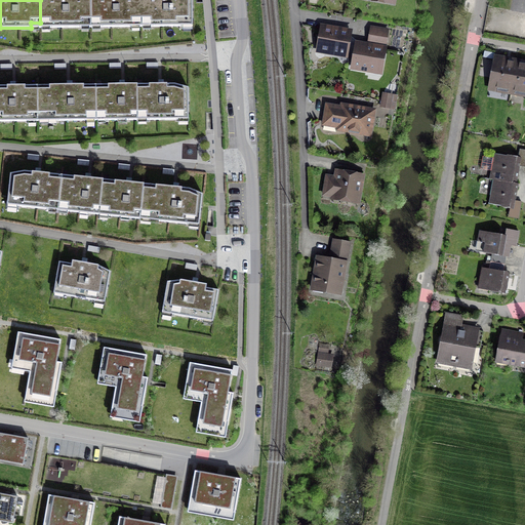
[(81,22),(90,22),(90,0),(40,0),(40,23),(50,23),(50,28),(81,27),(81,22)]
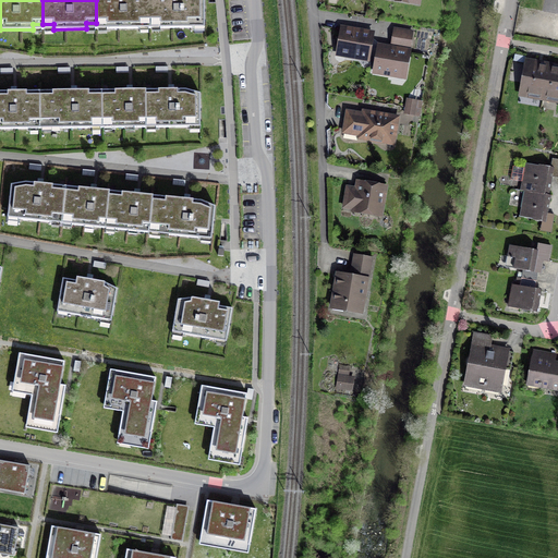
[(140,23),(150,23),(149,0),(96,0),(96,23),(107,23),(107,28),(141,28),(140,23)]
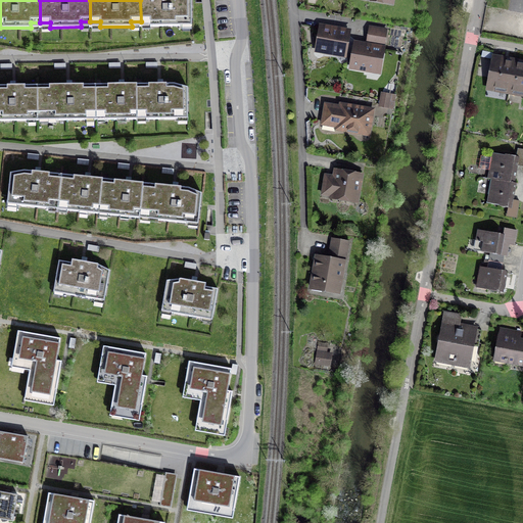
[(140,0),(141,21),(150,21),(150,26),(181,26),(181,20),(192,20),(191,0),(140,0)]
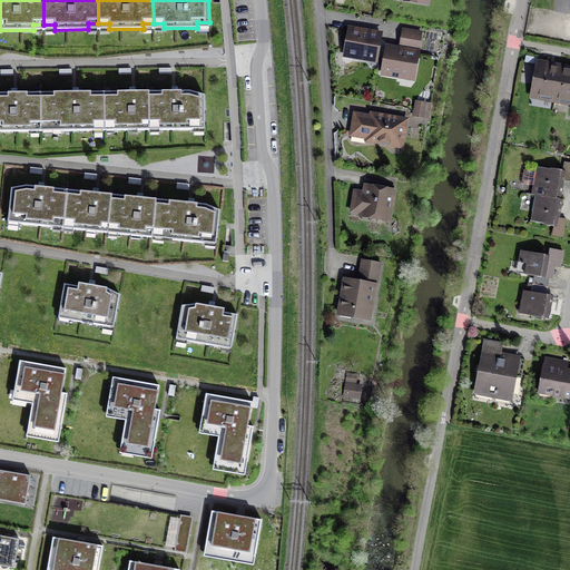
[(380,36),(351,30),(347,49),(354,50),(353,56),(375,59),(380,36)]
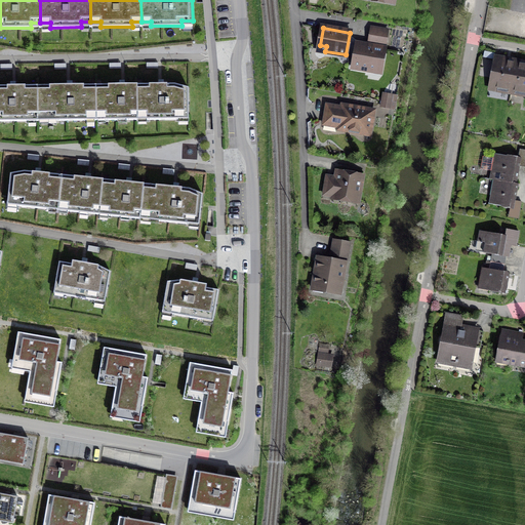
[(386,38),(388,31),(372,28),(370,35),(386,38)]
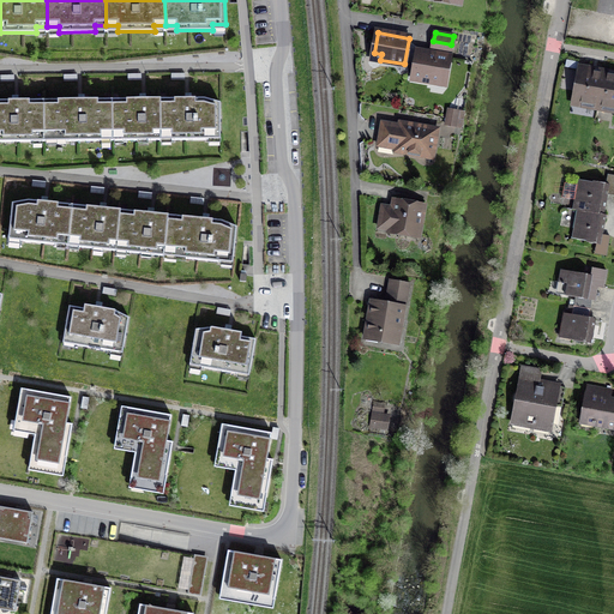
[(450,53),(451,44),(433,41),(432,50),(450,53)]
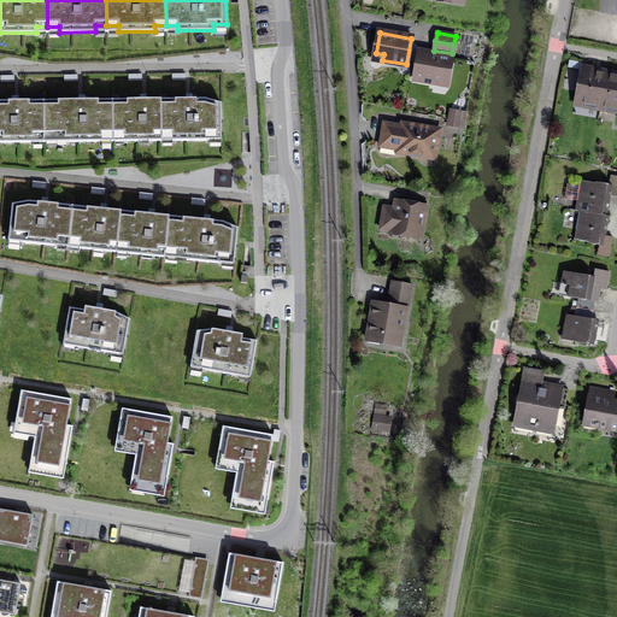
[(452,58),(419,53),(416,78),(447,83),(452,58)]
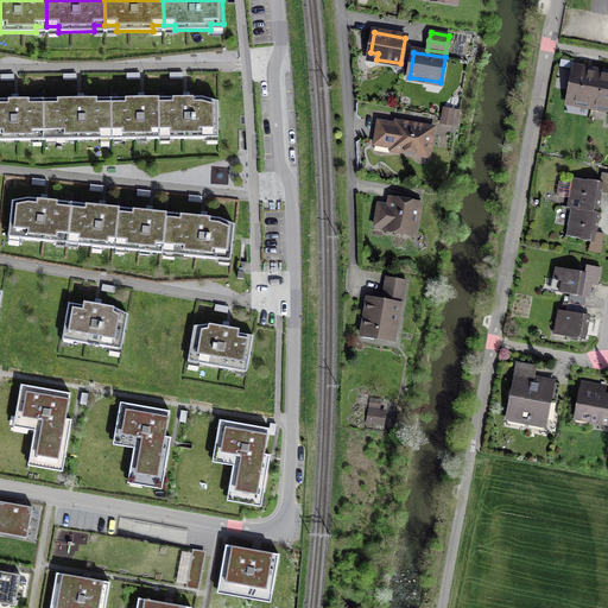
[(569,101),(591,106),(597,73),(575,68),(569,101)]
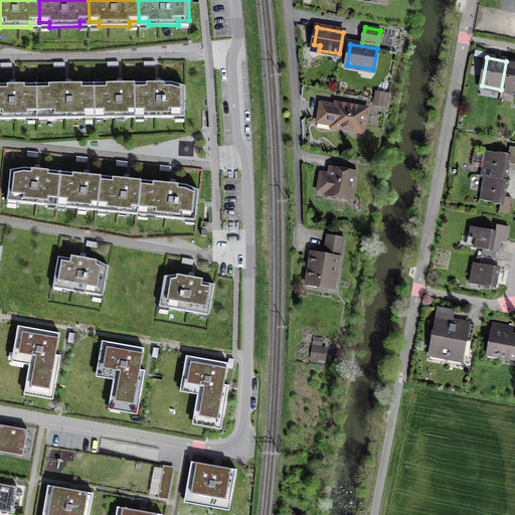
[(501,90),(514,92),(514,62),(506,61),(501,90)]
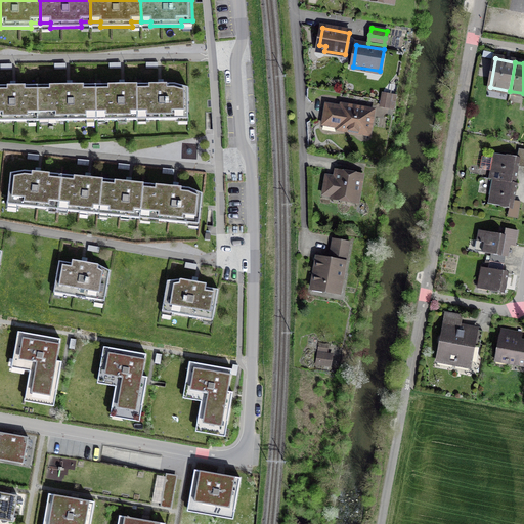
[(86,115),(95,115),(95,89),(90,89),(90,85),(68,85),(37,86),(37,89),(37,116),(56,116),(56,120),(86,120),(86,115)]
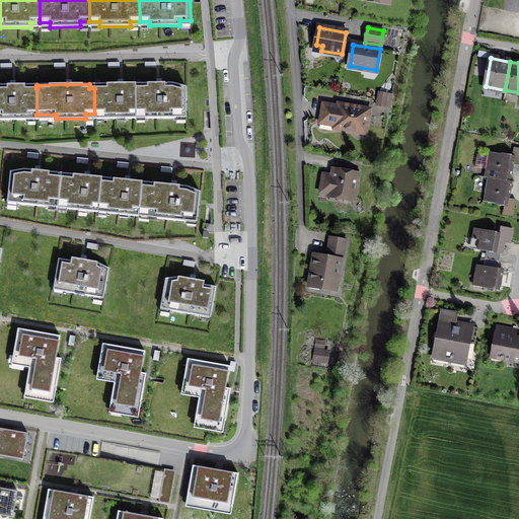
[(136,119),(136,114),(136,87),(136,84),(122,84),(100,84),(100,88),(94,88),(94,114),(104,114),(104,119),(117,119),(117,114),(126,114),(126,119),(136,119)]
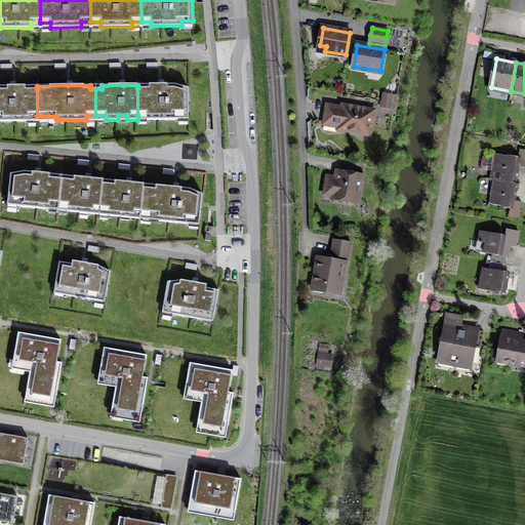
[(137,88),(137,115),(147,115),(147,120),(178,119),(178,114),(189,114),(189,88),(174,85),(160,85),(143,85),(143,88),(137,88)]
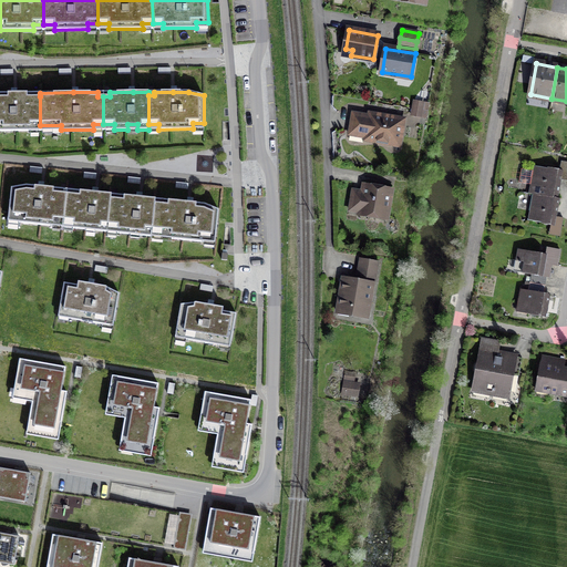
[(0,131),(30,131),(30,125),(40,125),(40,96),(34,96),(34,93),(14,93),(0,93),(0,131)]
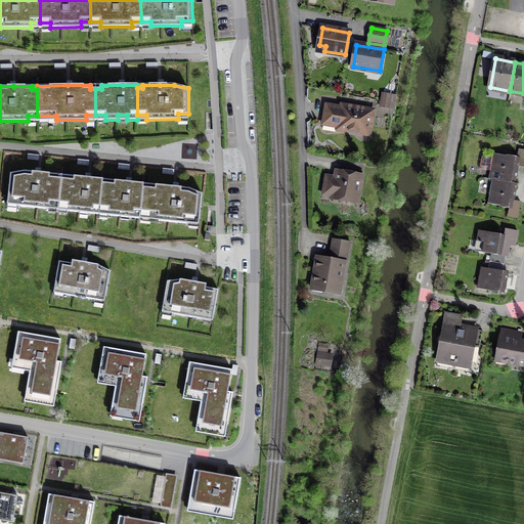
[(377,106),(377,111),(395,114),(397,93),(382,91),(380,107),(377,106)]
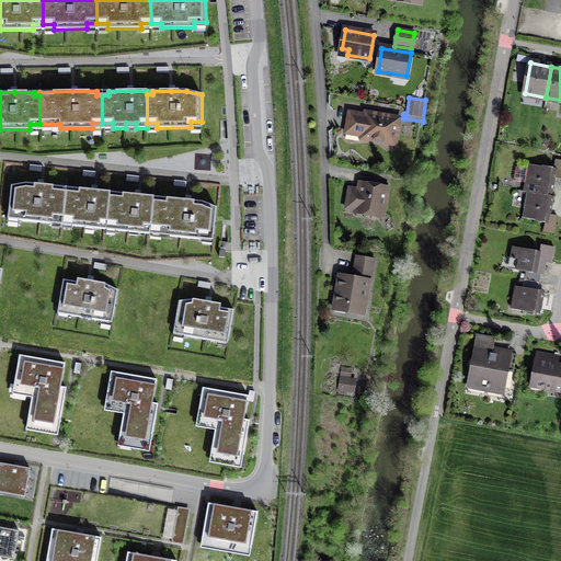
[(366,116),(350,113),(347,129),(364,133),(363,137),(395,142),(399,119),(367,113),(366,116)]
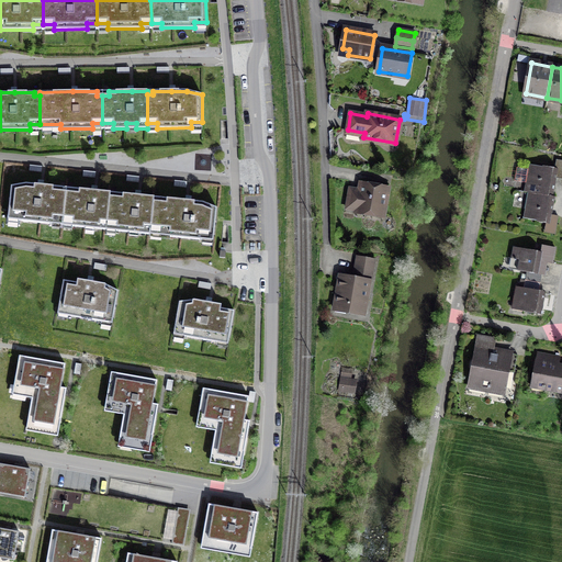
[(528,192),(532,193),(552,197),(554,184),(552,184),(553,177),(561,178),(561,160),(557,159),(554,169),(531,165),(530,168),(517,166),(515,179),(530,182),(528,192)]
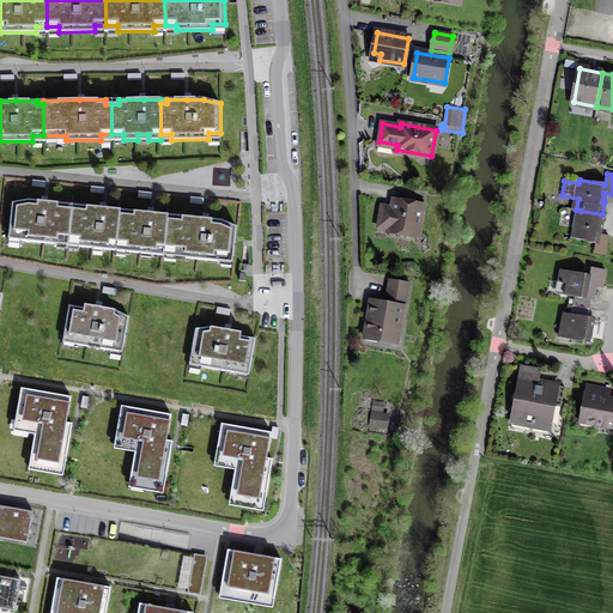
[(68,240),(72,210),(65,208),(65,204),(46,201),(29,200),(12,202),(8,234),(22,235),(20,241),(58,244),(58,238),(68,240)]
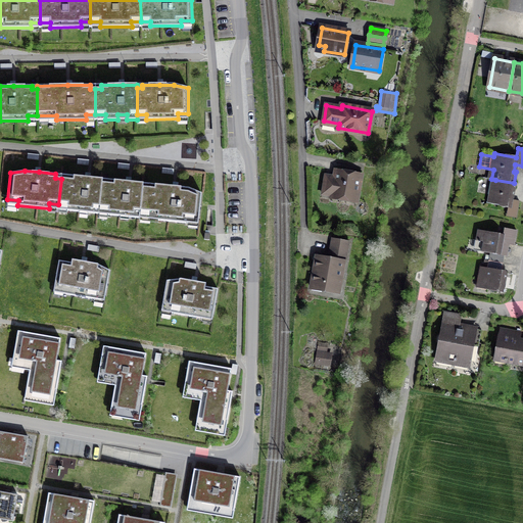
[(361,175),(337,171),(336,177),(326,175),(323,191),(333,192),(332,197),(355,201),(361,175)]
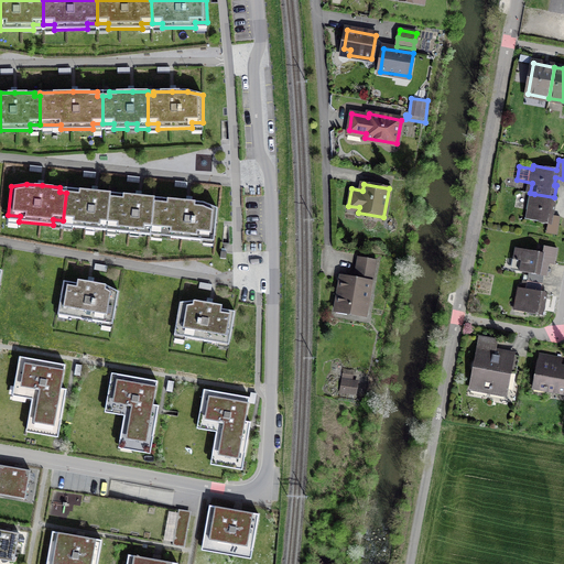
[(107,225),(110,197),(111,193),(96,191),(73,188),(73,193),(66,193),(63,220),(73,221),(73,227),(86,228),(86,223),(96,224),(95,229),(107,231),(107,225)]
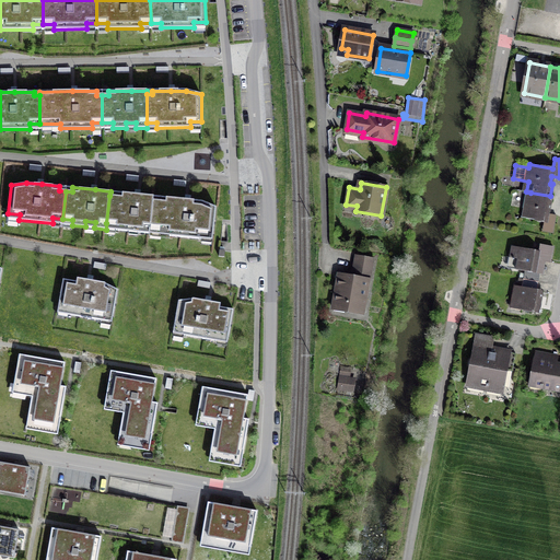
[(150,229),(154,196),(139,195),(116,191),(115,196),(109,196),(106,223),(116,224),(116,230),(129,232),(129,226),(139,228),(138,232),(150,234),(150,229)]
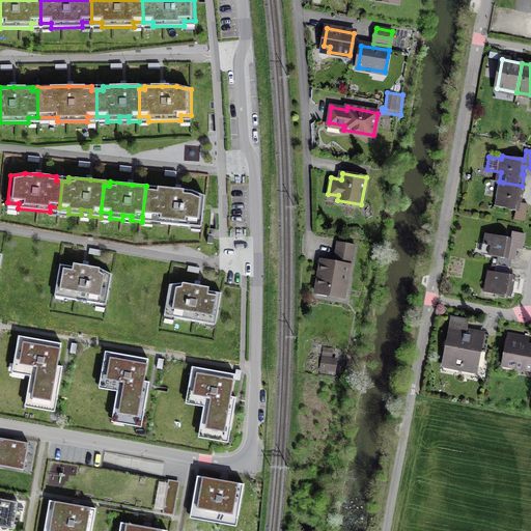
[(519,202),(522,186),(503,183),(502,189),(499,188),(496,206),(516,211),(514,219),(525,221),(528,204),(519,202)]
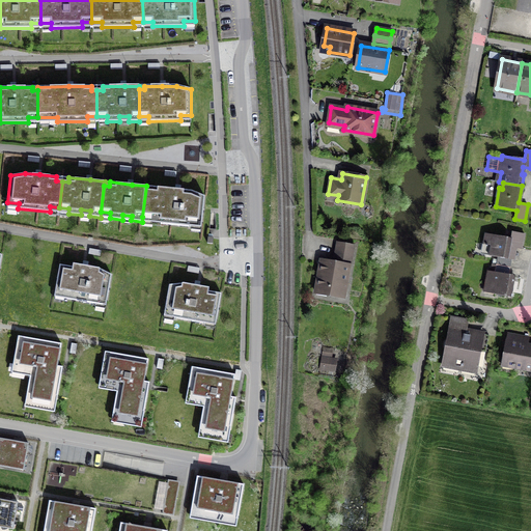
[(191,227),(192,222),(202,223),(204,196),(192,191),(176,190),(146,186),(142,217),(162,219),(161,223),(191,227)]
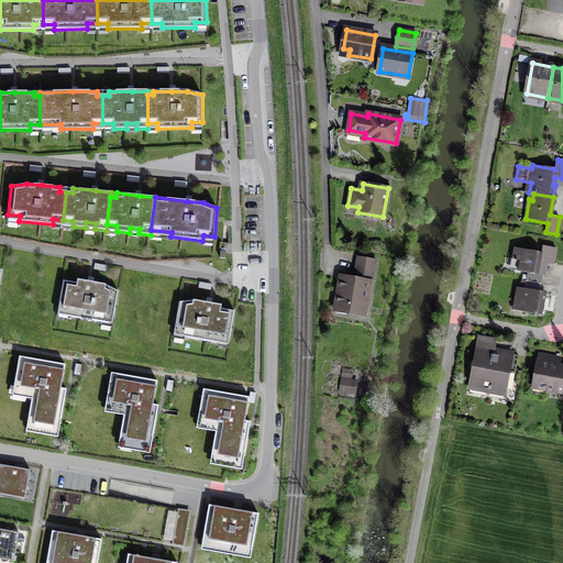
[(545,254),(516,249),(514,258),(518,258),(516,271),(526,273),(525,280),(541,284),(543,276),(545,276),(548,267),(543,267),(545,254)]
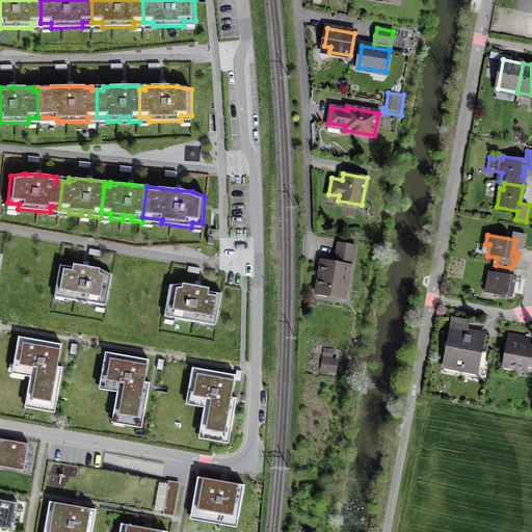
[(354,246),(338,243),(335,264),(322,262),(317,291),(344,296),(350,262),(352,262),(354,246)]
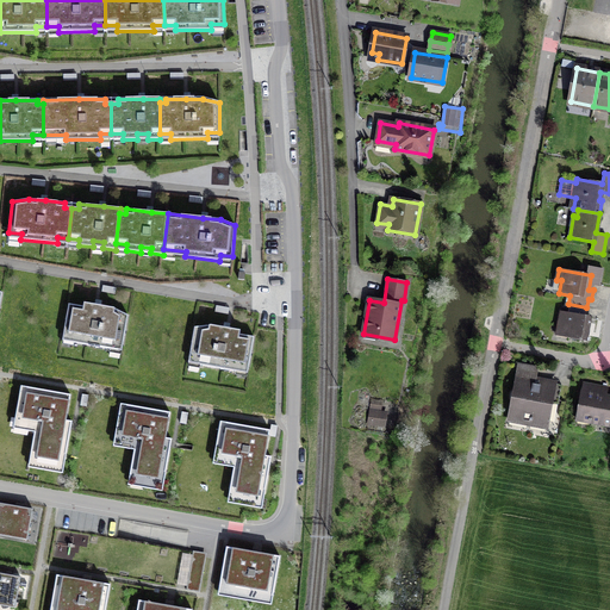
[(111,343),(123,346),(129,316),(114,309),(95,305),(83,303),(83,306),(69,304),(63,335),(75,337),(74,342),(110,348),(111,343)]
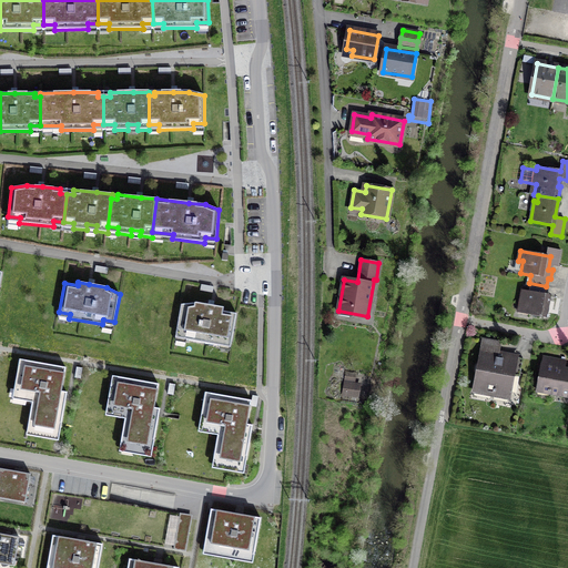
[(529,283),(528,291),(523,290),(519,306),(529,307),(527,314),(546,317),(549,302),(544,301),(546,286),(529,283)]
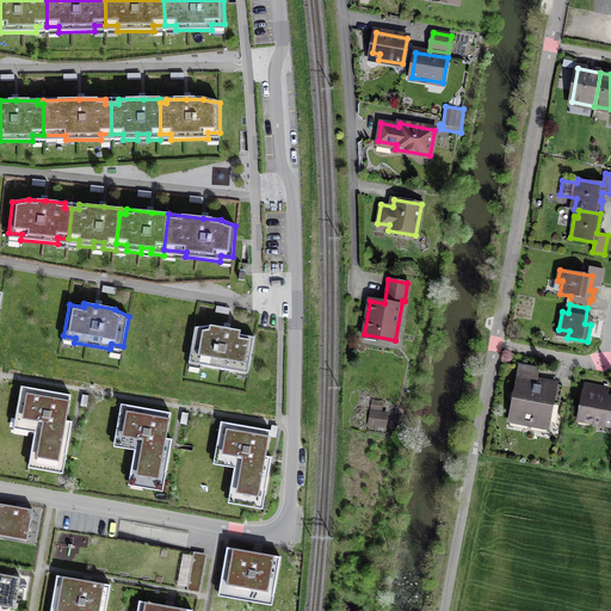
[(238,365),(250,368),(255,338),(240,335),(240,331),(229,329),(211,326),(196,328),(190,357),(202,359),(201,365),(236,371),(238,365)]
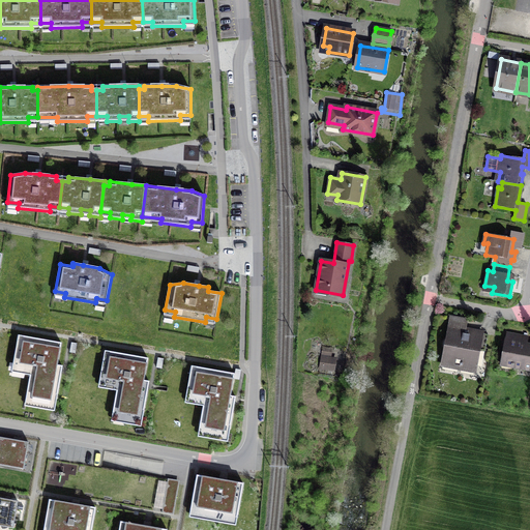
[(468,334),(449,330),(442,364),(462,369),(463,364),(475,367),(479,350),(486,352),(489,334),(469,330),(468,334)]
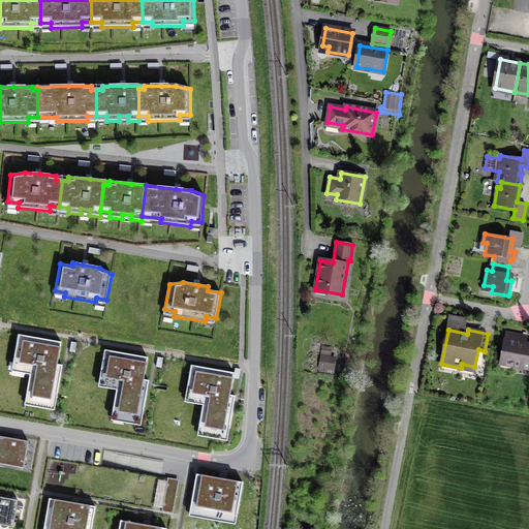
[(527,336),(506,332),(505,340),(507,340),(502,365),(528,369),(528,347),(528,344),(525,343),(527,336)]
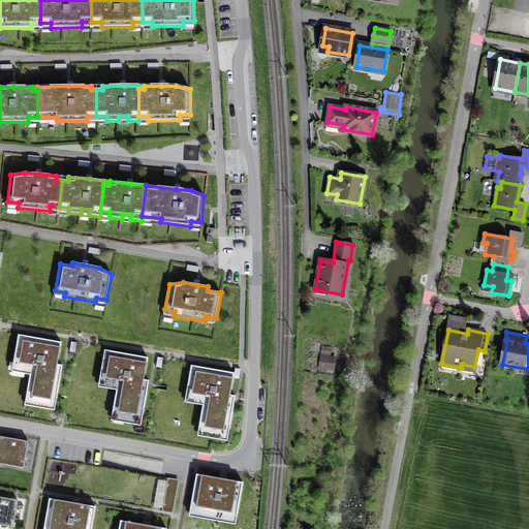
[(58,365),(62,342),(19,335),(18,340),(23,341),(19,366),(32,368),(27,398),(52,402),(53,398),(57,398),(62,369),(62,366),(58,365)]
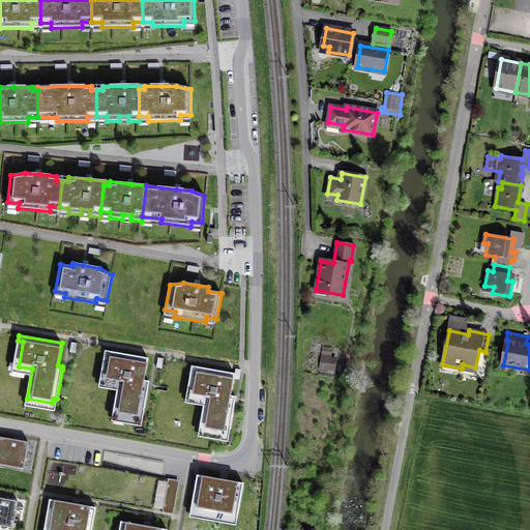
[(144,382),(148,358),(105,351),(105,356),(110,357),(106,382),(118,384),(113,414),(139,418),(139,414),(143,415),(148,385),(149,382),(144,382)]
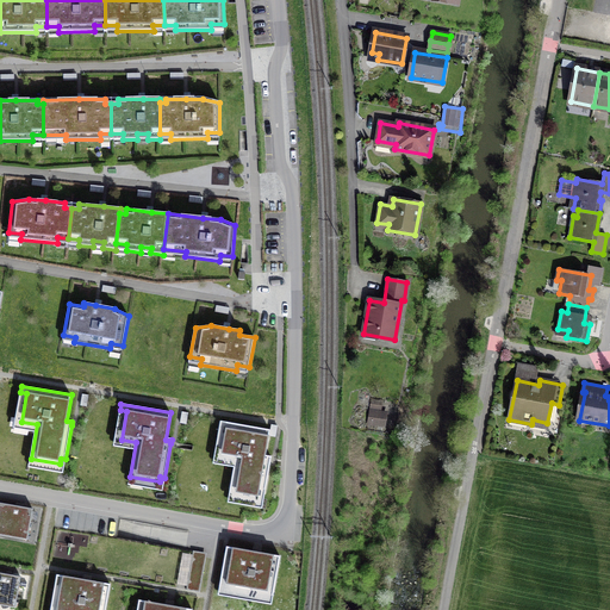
[(388,408),(373,405),(371,430),(386,433),(388,408)]
